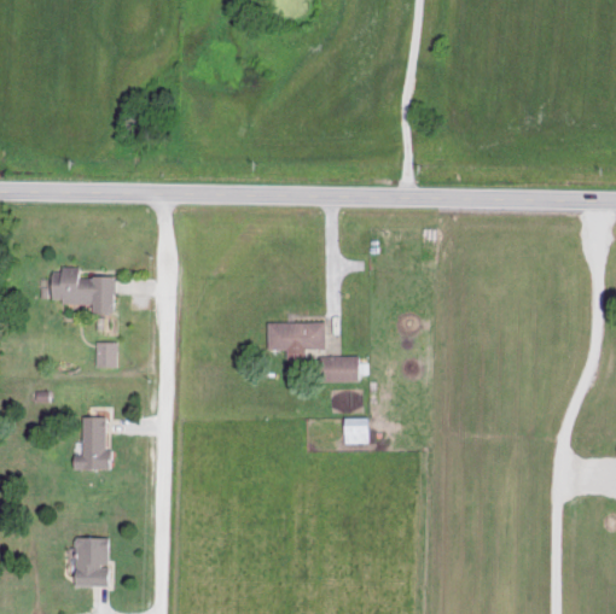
[(112,279),(80,278),(80,270),(47,270),(46,303),(92,303),(92,313),(112,314),(112,279)]
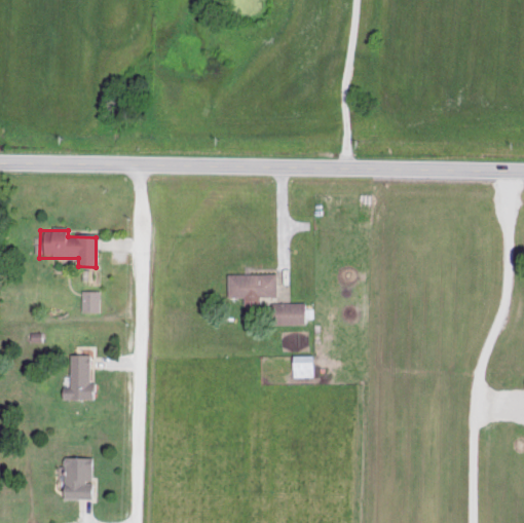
[(276,274),(227,275),(227,299),(244,298),(244,306),(260,306),(260,298),(277,298),(276,274)]
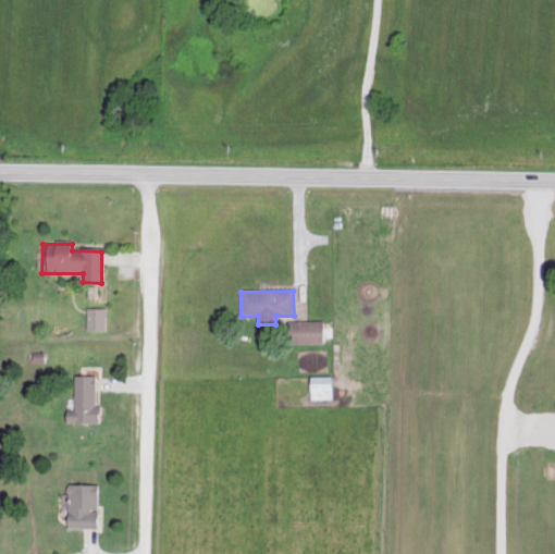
[(87,332),(108,332),(108,309),(87,310),(87,332)]
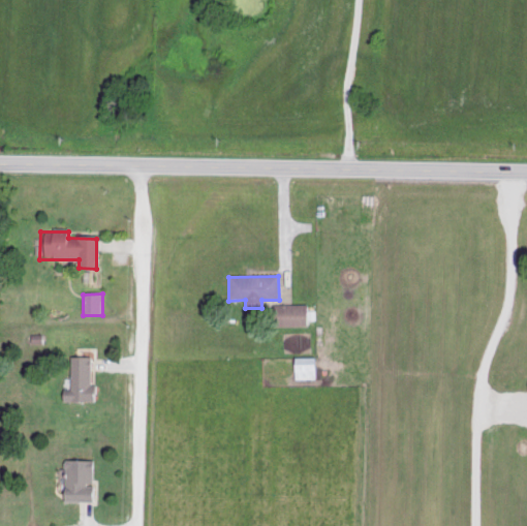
[(274,328),(308,328),(308,306),(274,307),(274,328)]
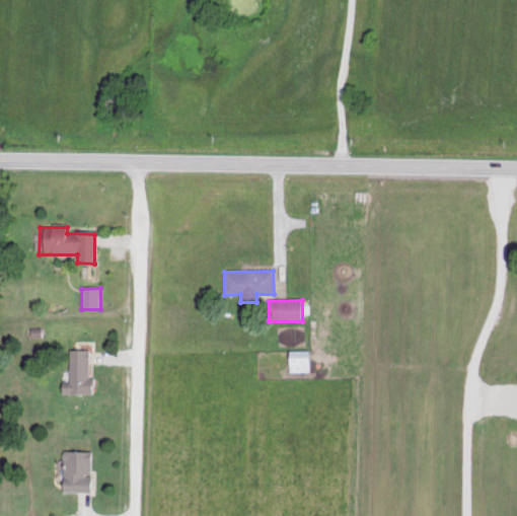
[(69,383),(61,383),(61,394),(95,395),(95,379),(90,379),(90,352),(70,351),(69,383)]
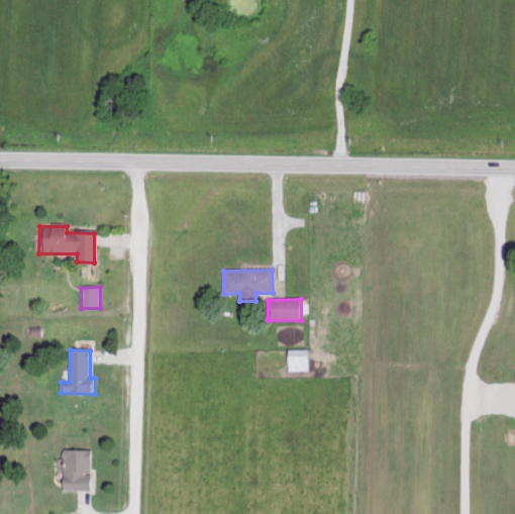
[(286,350),(287,372),(307,372),(306,350),(286,350)]
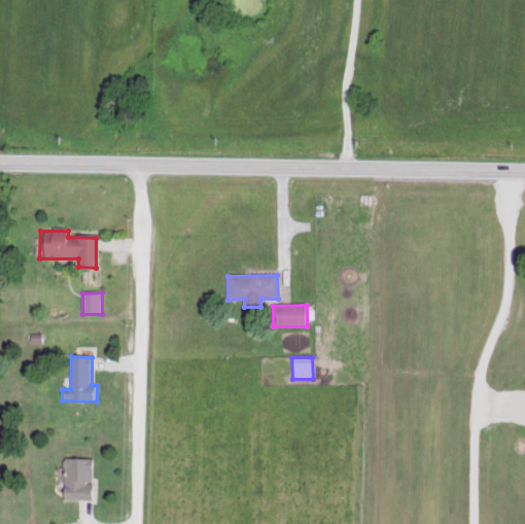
[(94,460),(64,459),(63,500),(92,502),(93,484),(94,460)]
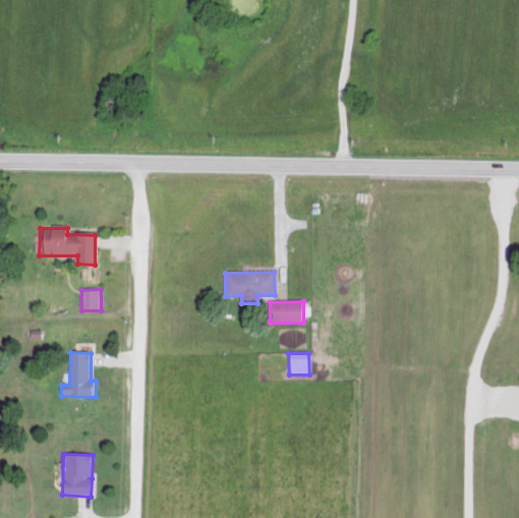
All buildings are outlined.
